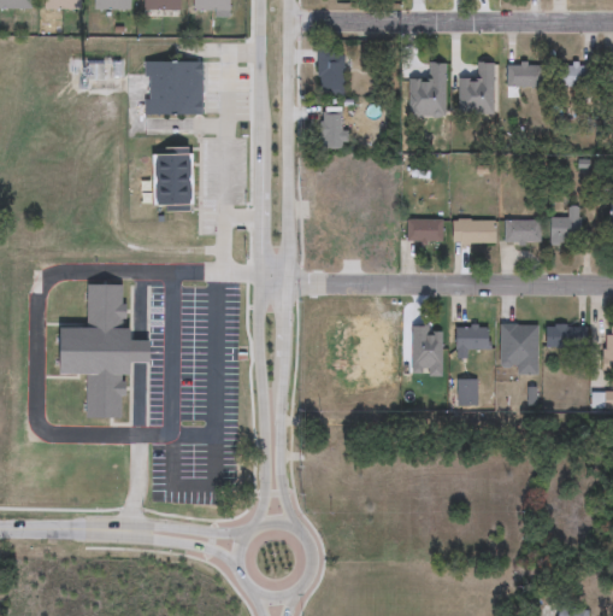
[(36,0),(36,10),(0,10),(0,0),(36,0)]
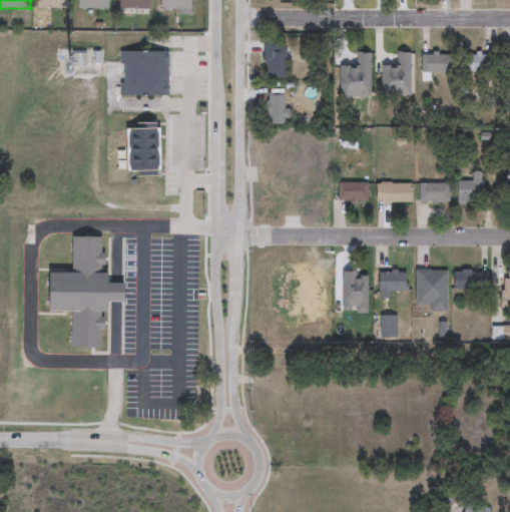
[(68,0),(68,9),(42,9),(42,0),(68,0)]
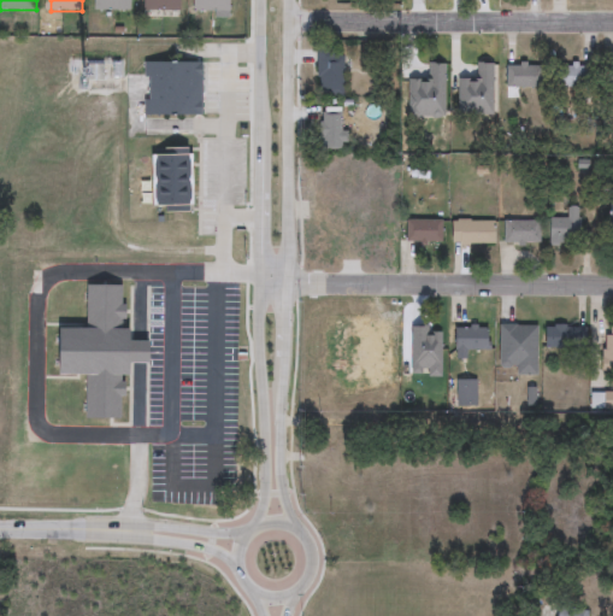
[(133,0),(133,11),(98,11),(98,0),(133,0)]
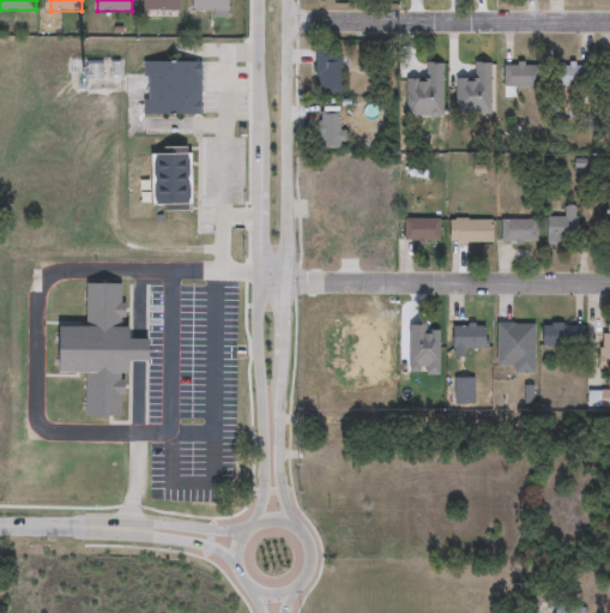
[(181,0),(181,11),(144,11),(144,0),(181,0)]
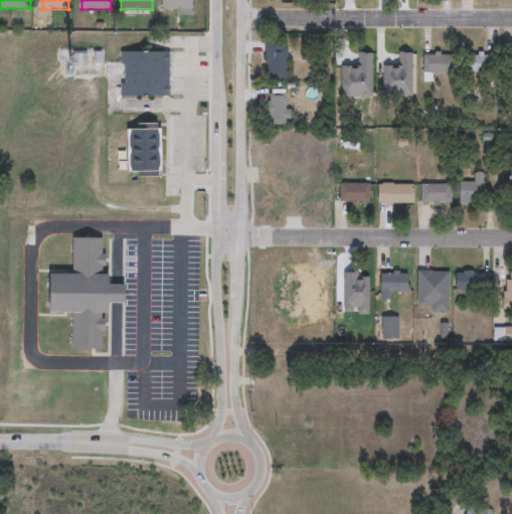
[(163,9),(163,0),(194,0),(194,9),(163,9)]
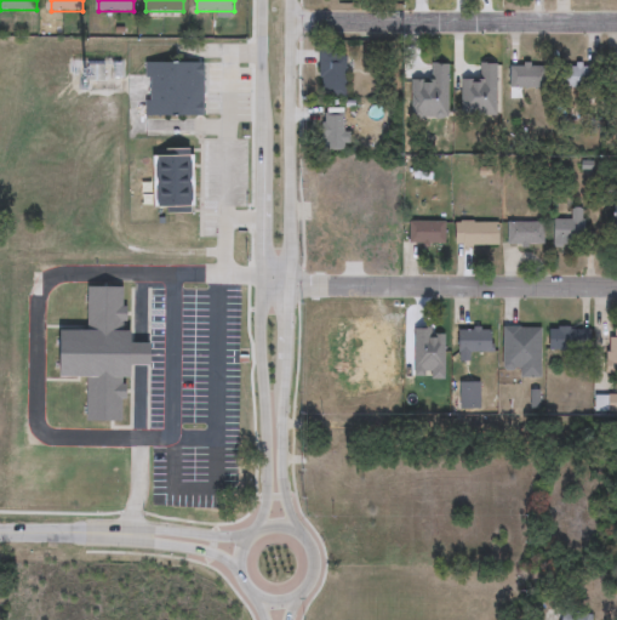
[(319,49),(347,49),(347,95),(319,95),(319,49)]
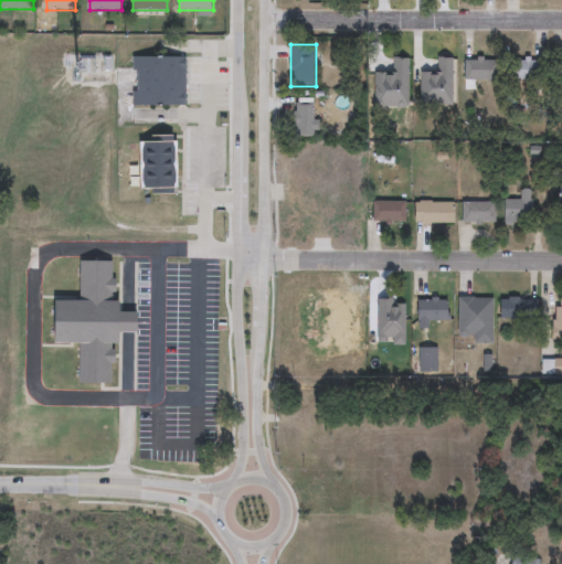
[(188,57),(188,106),(136,106),(136,57),(188,57)]
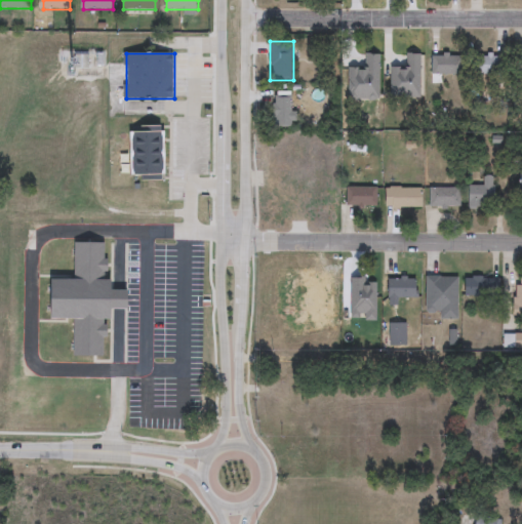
[(352,55),(351,73),(379,74),(379,56),(352,55)]
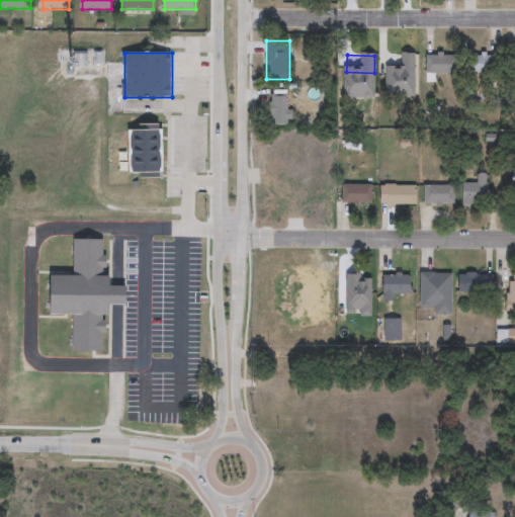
[(497,73),(468,73),(468,55),(497,55),(497,73)]
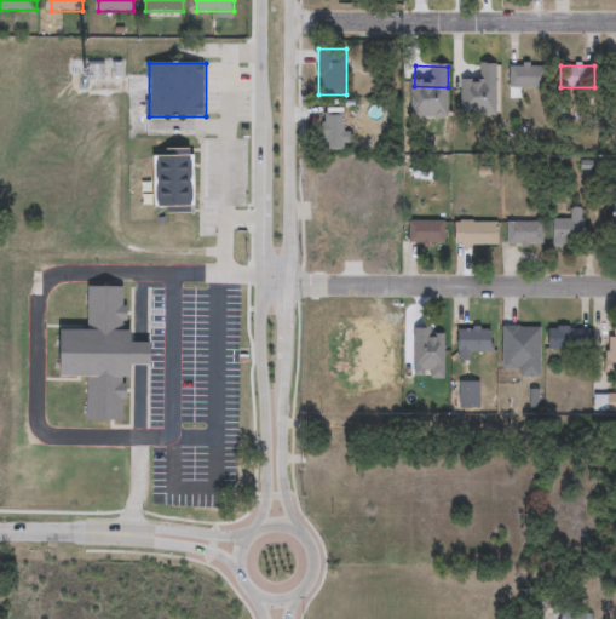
[(510,87),(510,67),(540,67),(540,87),(510,87)]
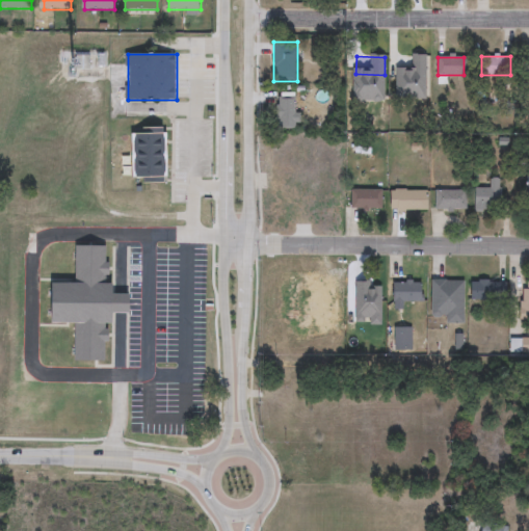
[(295,98),(295,128),(276,128),(276,98),(295,98)]
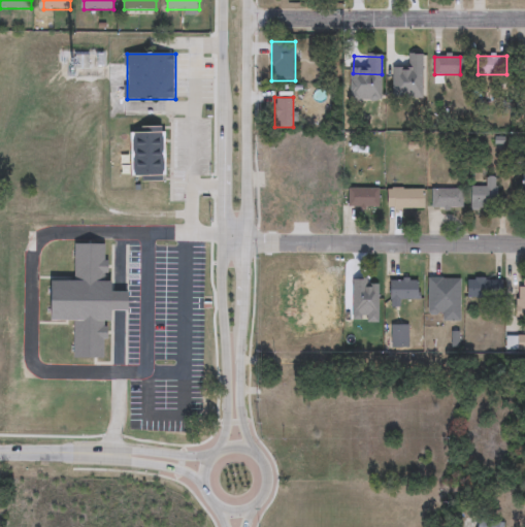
[(154,175),(143,149),(156,143),(166,170),(154,175)]
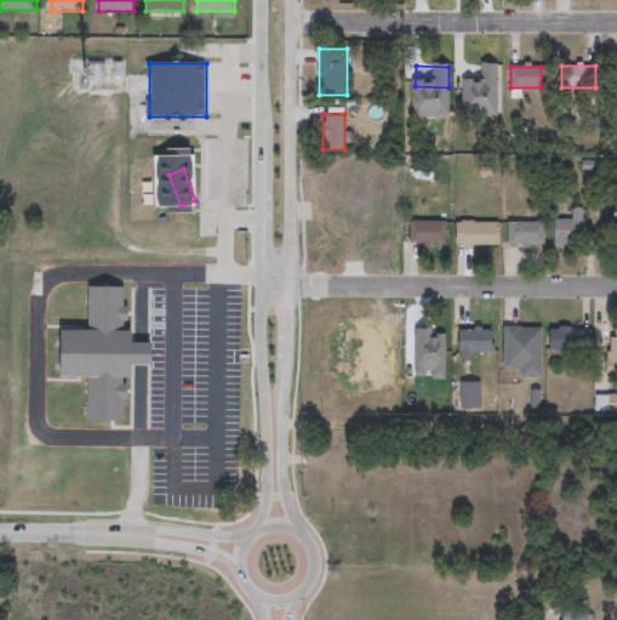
[(572,217),(572,208),(586,208),(586,245),(554,245),(554,217),(572,217)]
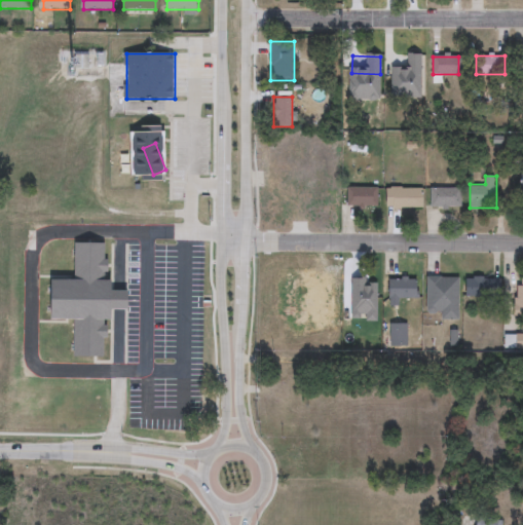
[(346,205),(346,186),(377,186),(377,205),(346,205)]
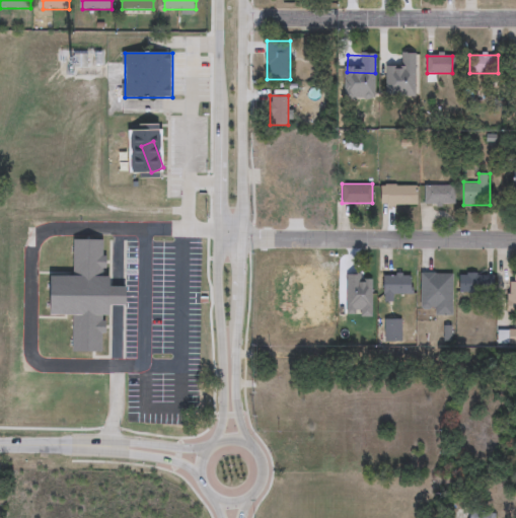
[(380,204),(380,185),(417,185),(417,204),(380,204)]
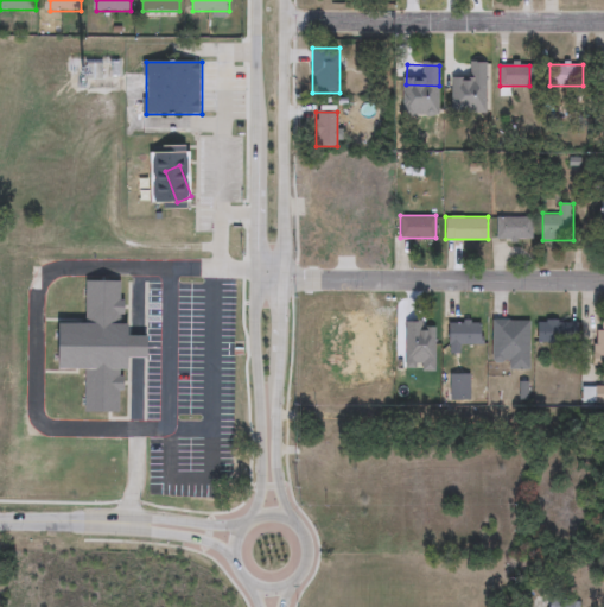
[(533,238),(497,238),(497,216),(533,216),(533,238)]
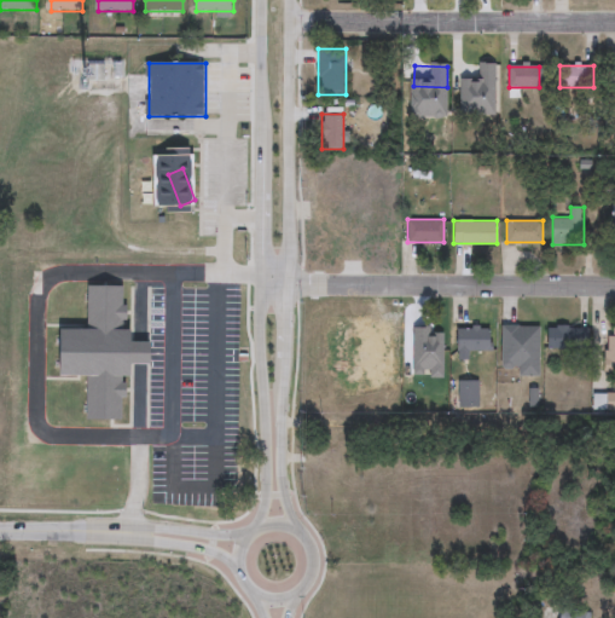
[(129,419),(92,419),(92,374),(65,374),(65,327),(92,327),(93,284),(133,284),(132,341),(157,341),(156,362),(138,362),(137,375),(129,375),(129,419)]
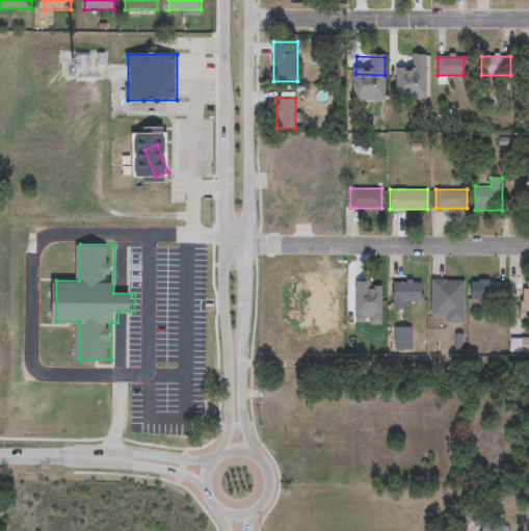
[(465,279),(465,321),(431,321),(431,279),(465,279)]
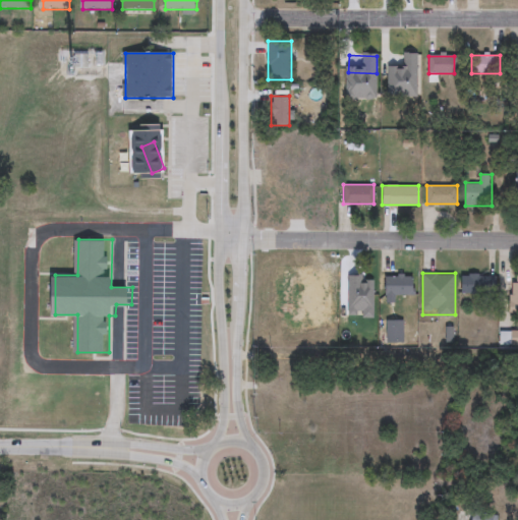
[(462,274),(496,274),(496,294),(462,294),(462,274)]
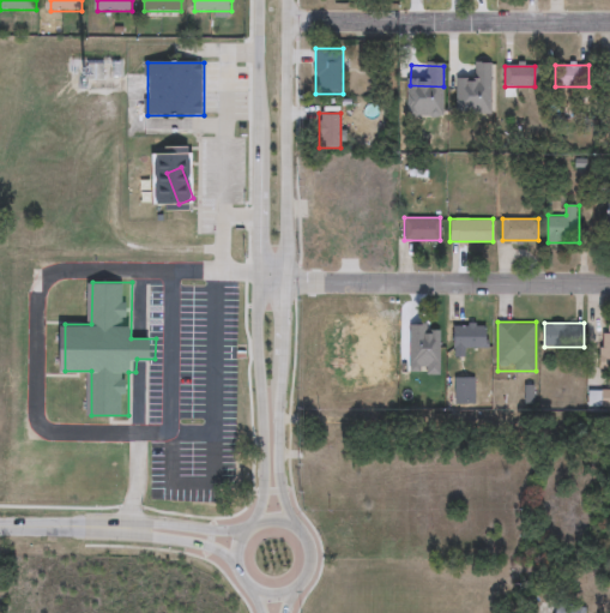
[(466,347),(466,354),(453,354),(453,324),(488,324),(488,347),(466,347)]
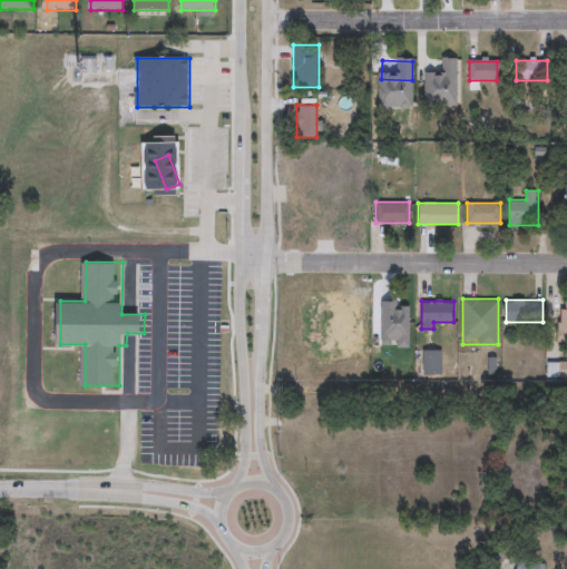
[(423,373),(423,350),(442,350),(442,373),(423,373)]
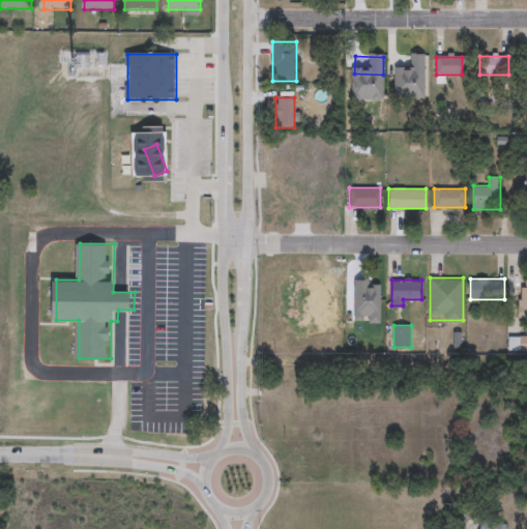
[(506,524),(505,528),(478,528),(478,527),(484,528),(485,511),(501,511),(501,524),(506,524)]
